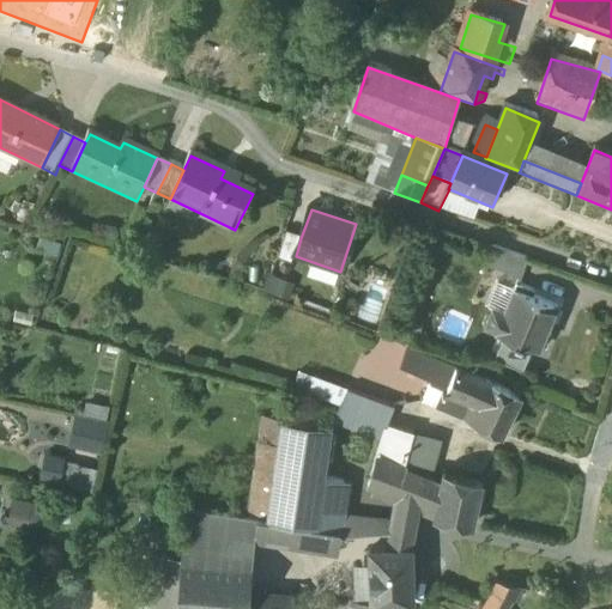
[(286,233),(278,261),(294,267),(296,256),(301,238),(286,233)]
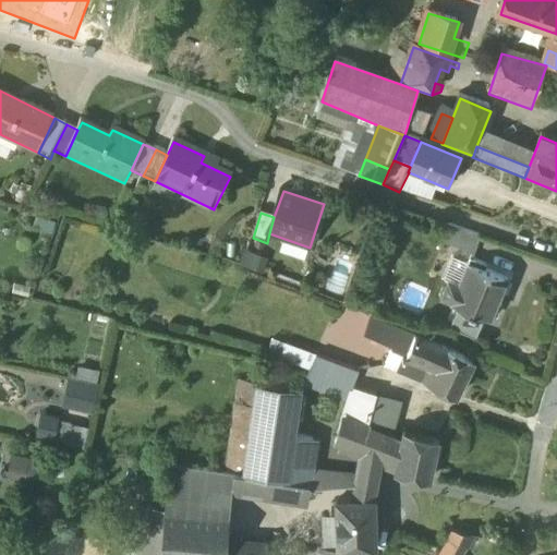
[(480,239),(448,228),(443,243),(475,254),(480,239)]
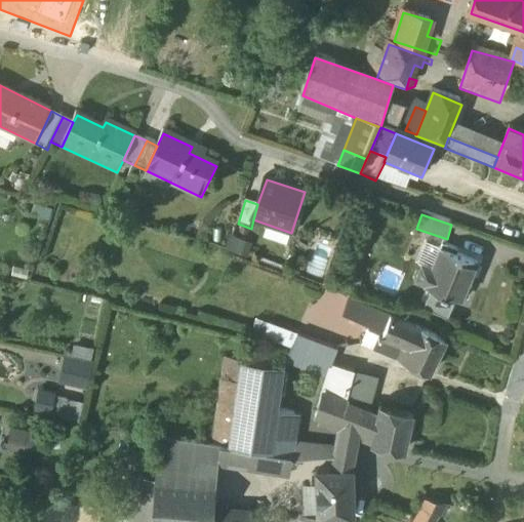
[(457,252),(443,246),(433,273),(426,288),(426,290),(432,293),(454,302),(461,305),(464,298),(468,300),(473,289),(469,287),(478,265),(456,255),(457,252)]
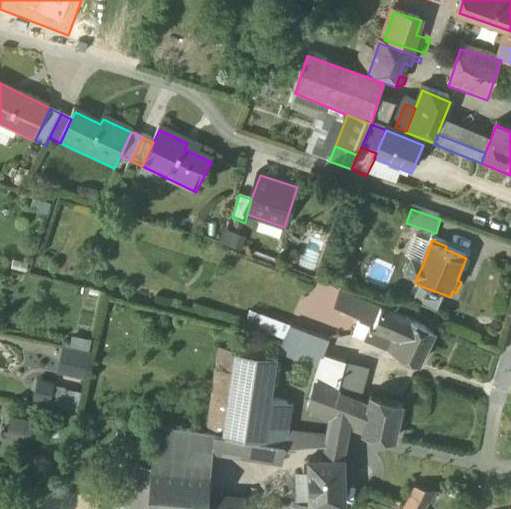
[(412,262),(406,278),(415,281),(422,266),(412,262)]
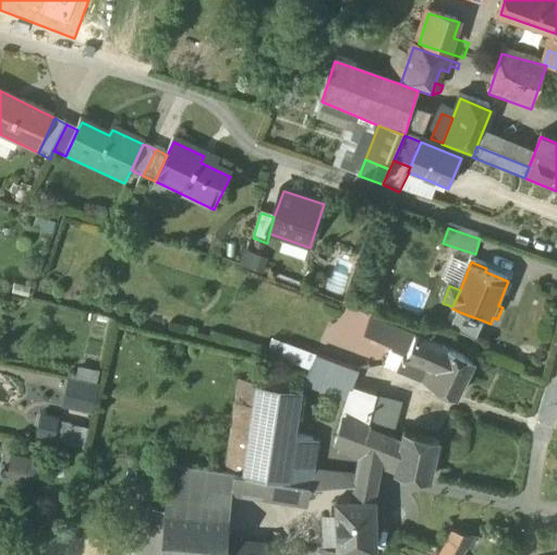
[(483,321),(459,312),(451,329),(475,339),(483,321)]
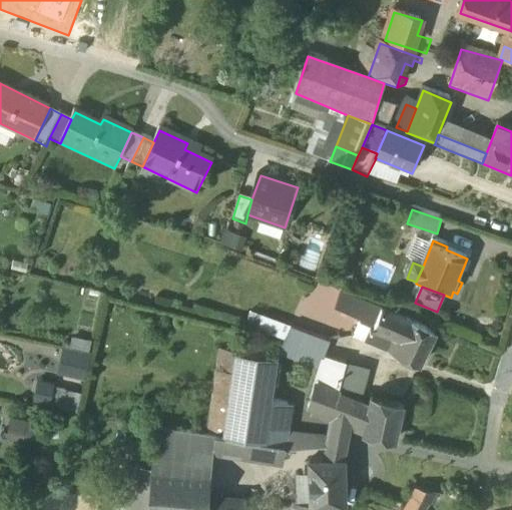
[(368,306),(340,295),(335,310),(361,321),(368,306)]
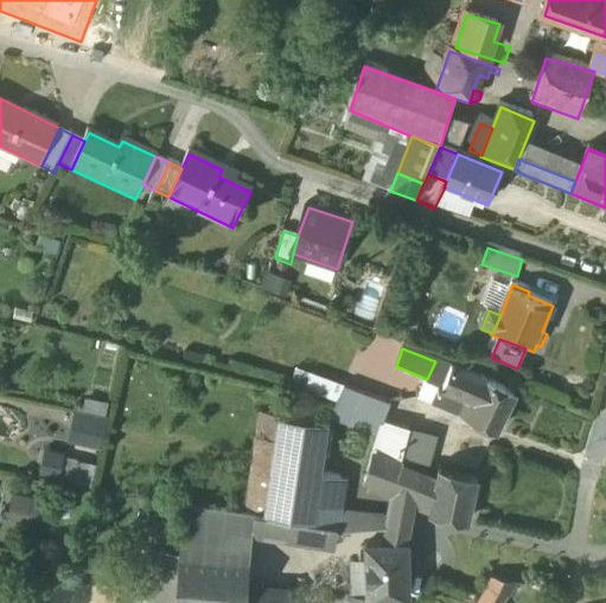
[(452,367),(435,361),(427,379),(426,383),(441,389),(452,367)]
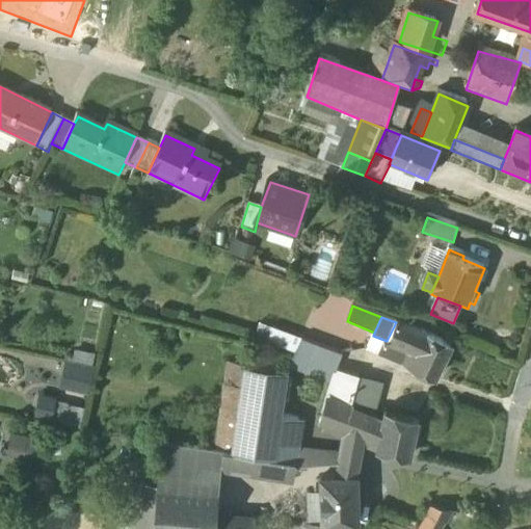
[(293,351),(298,337),(259,321),(254,337),(293,351)]
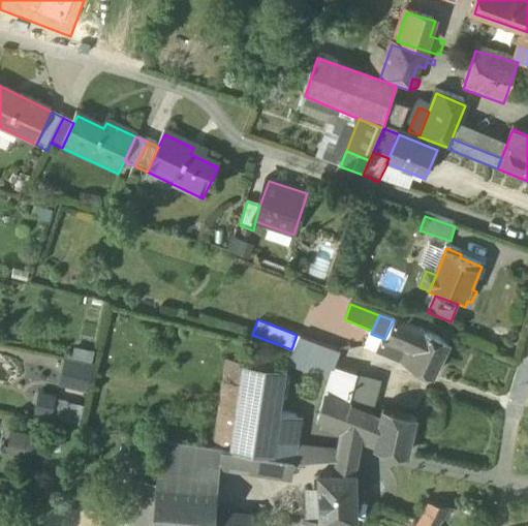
[(418,330),(394,320),(384,339),(407,349),(409,349),(418,330)]
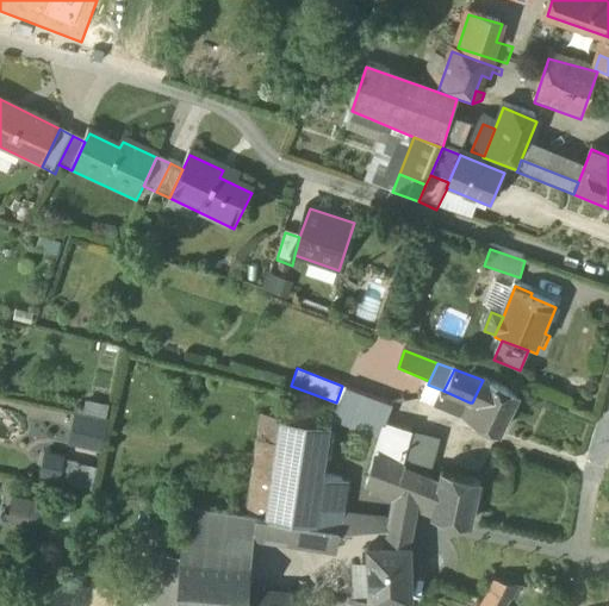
[(517,398),(483,380),(472,403),(470,403),(464,417),(463,419),(499,437),(517,398)]
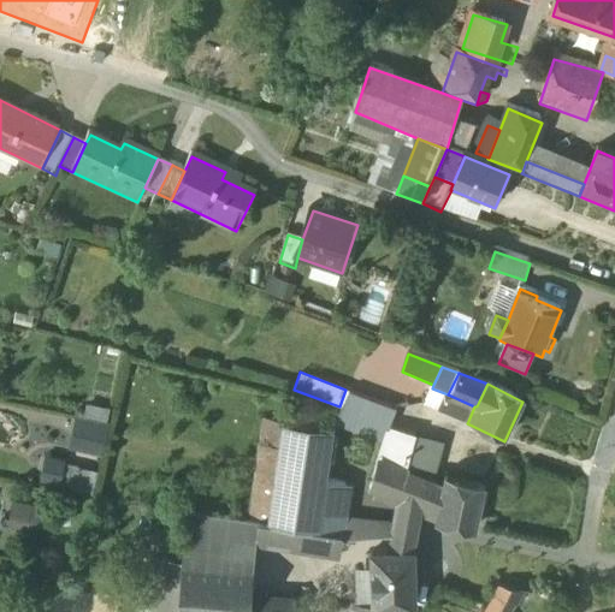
[(397,411),(350,393),(335,425),(346,429),(346,431),(385,444),(371,489),(403,499),(439,514),(445,488),(407,474),(417,437),(390,429),(397,411)]
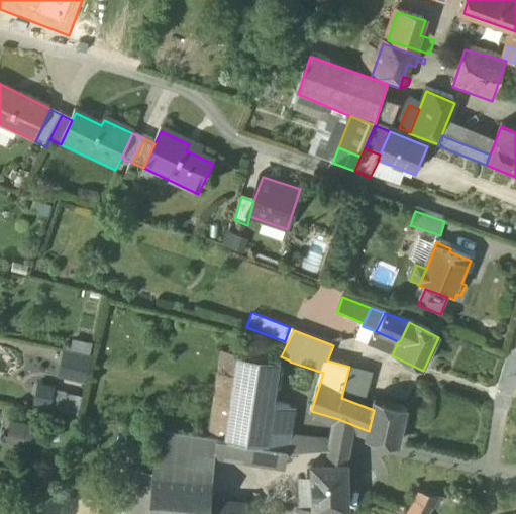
[(376,331),(371,343),(393,353),(398,341),(376,331)]
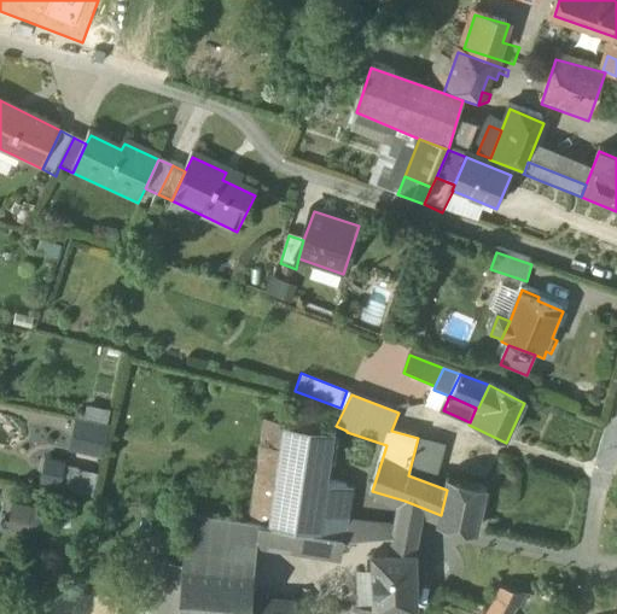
[(100,456),(111,410),(86,404),(82,421),(73,419),(65,449),(100,456)]
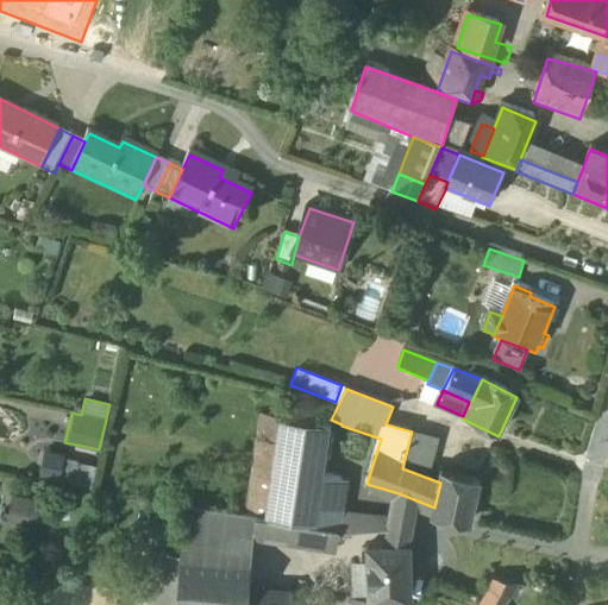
[(336,410),(282,403),(273,478),(268,521),(334,531),(339,531),(342,517),(339,517),(345,481),(324,478),(331,420),(336,410)]
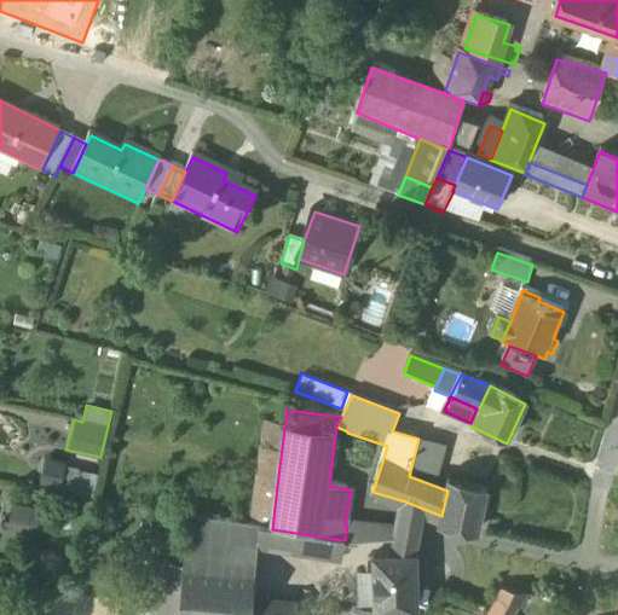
[(65,469),(50,465),(45,485),(62,488),(65,469)]
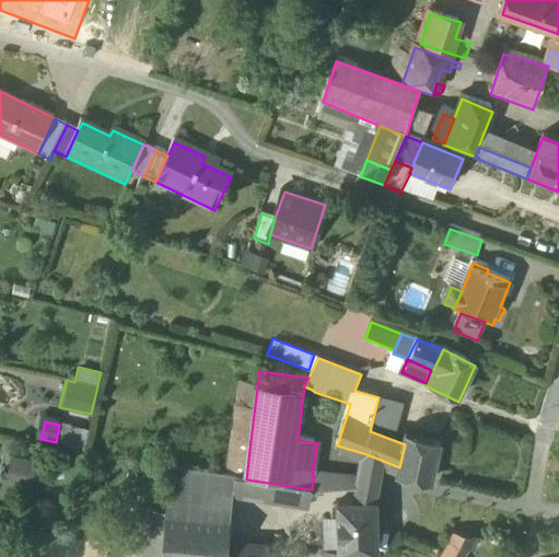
[(442,443),(407,436),(405,444),(399,467),(397,476),(432,484),(442,443)]
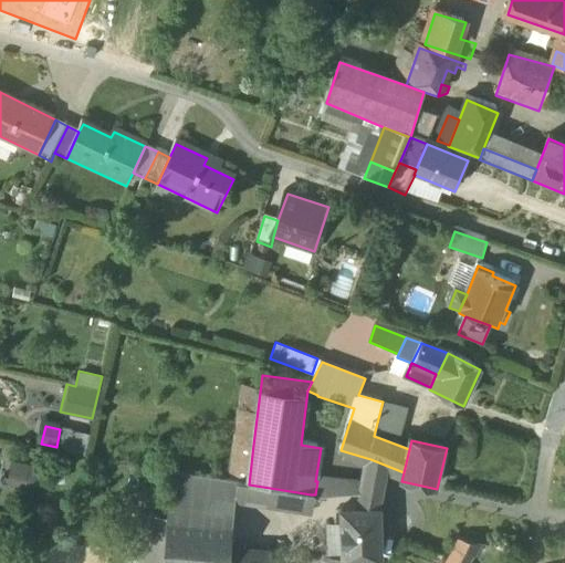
[(253,445),(236,442),(231,481),(249,485),(253,445)]
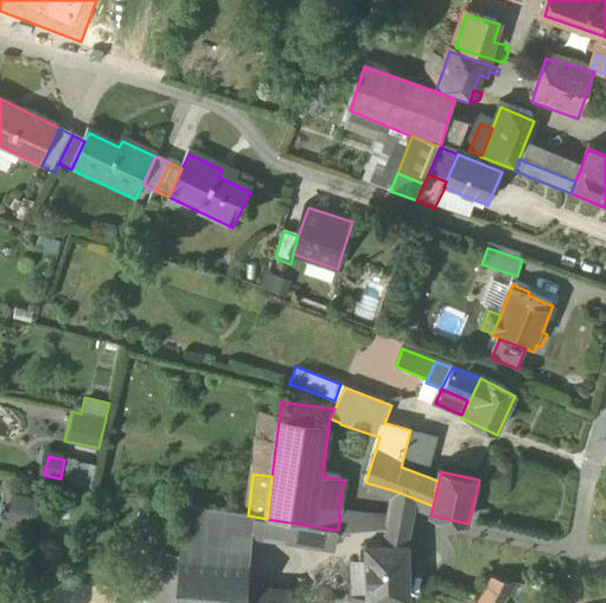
[(248,515),(244,515),(185,506),(183,524),(253,536),(282,540),(286,521),(267,519),(248,515)]
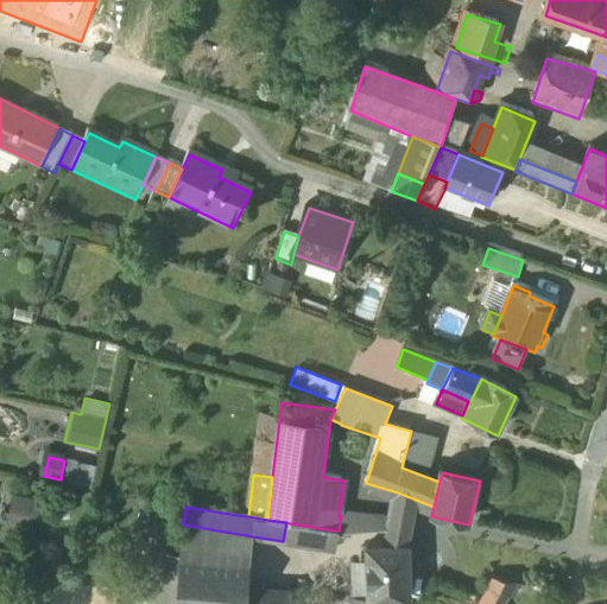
[(390,521),(341,516),(339,531),(337,534),(389,529),(390,521)]
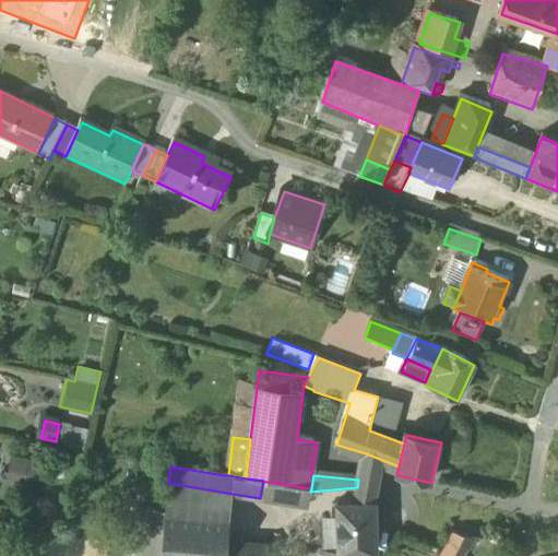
[(307,488),(263,481),(260,498),(305,505),(307,488)]
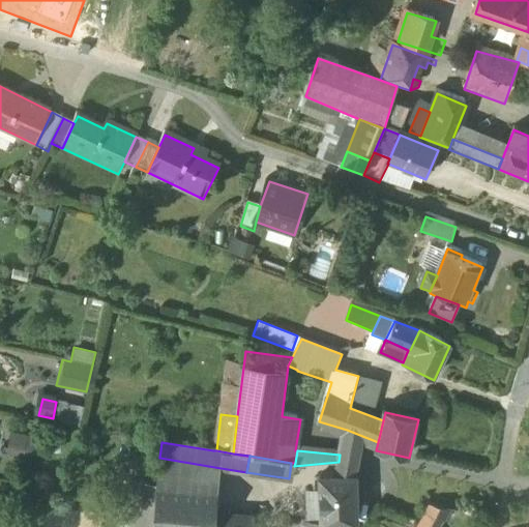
[(221,468),(159,458),(156,487),(218,492),(221,468)]
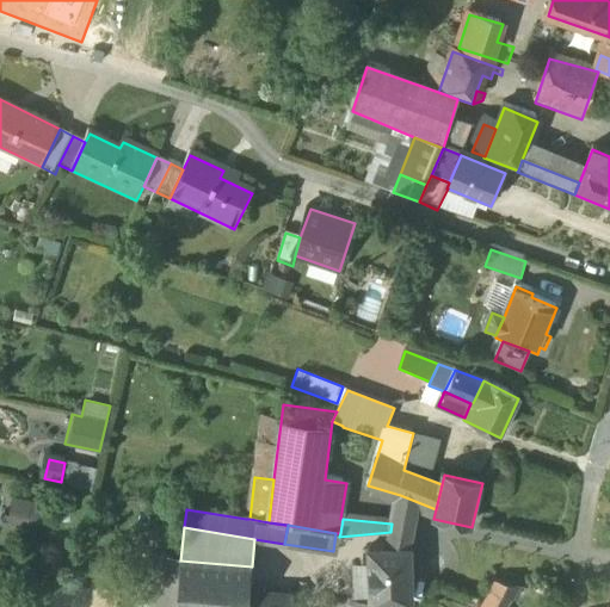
[(410,549),(370,550),(371,602),(371,604),(402,602),(412,602),(410,549)]
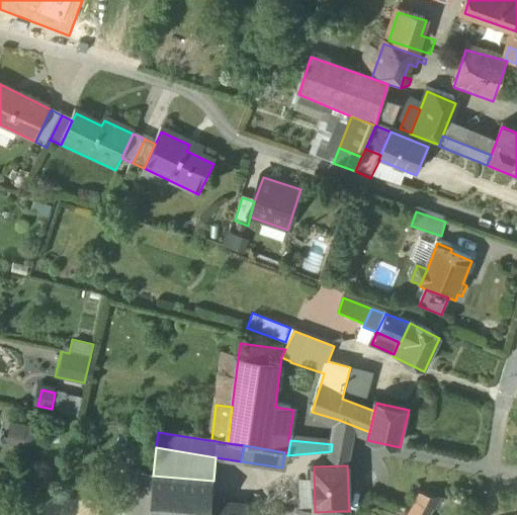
[(149,514),(153,476),(135,474),(131,514),(149,514)]
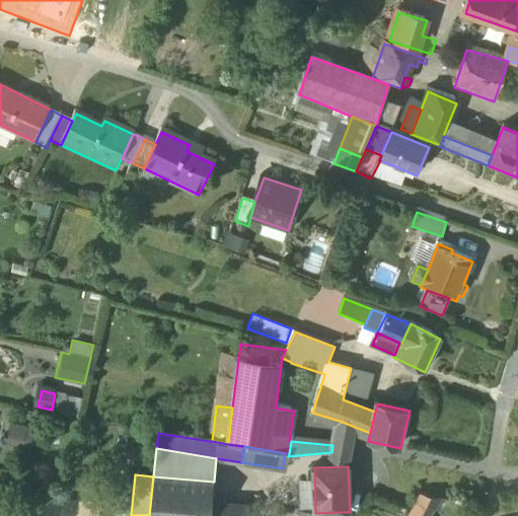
[(210,515),(214,482),(153,476),(149,515),(210,515)]
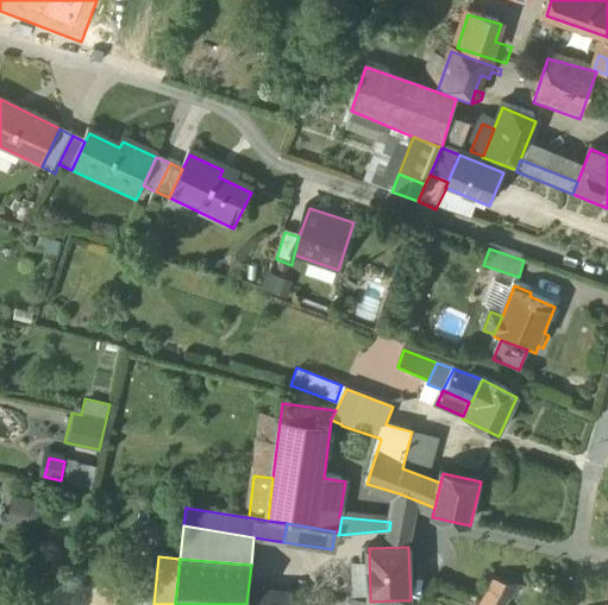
[(495,580),(482,604),(506,604),(508,600),(526,604),(530,590),(495,580)]
